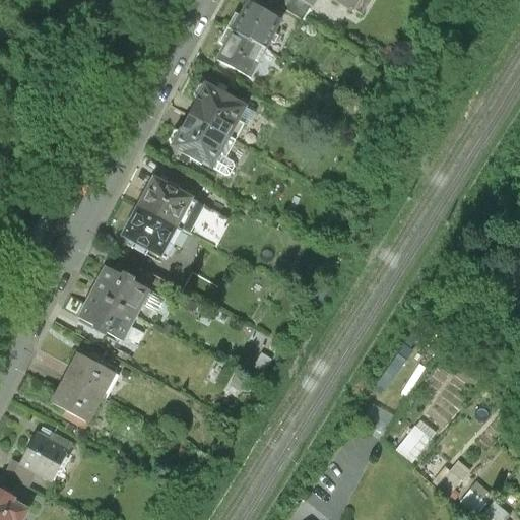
[(116,0),(89,0),(111,11),(116,0)]
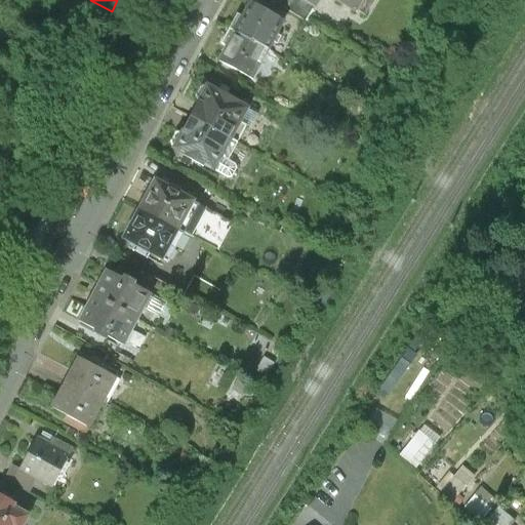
[(317,1),(315,0),(275,0),(273,3),(305,22),(317,1)]
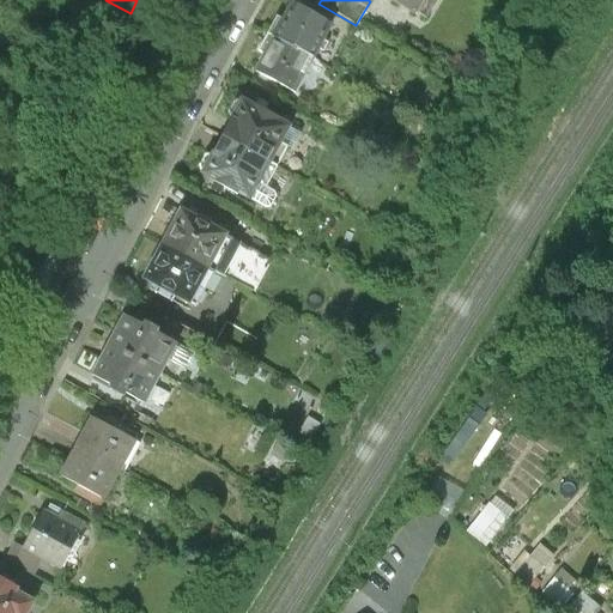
[(423,0),(368,0),(370,1),(370,0),(382,0),(413,18),(423,0)]
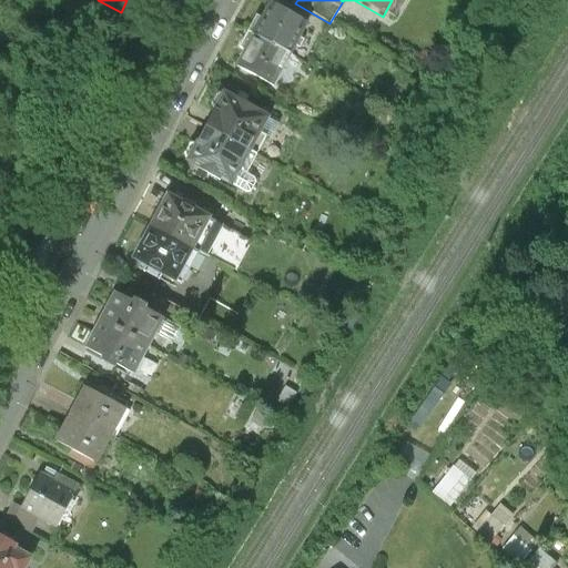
[(305,23),(270,4),(253,37),(288,56),(305,23)]
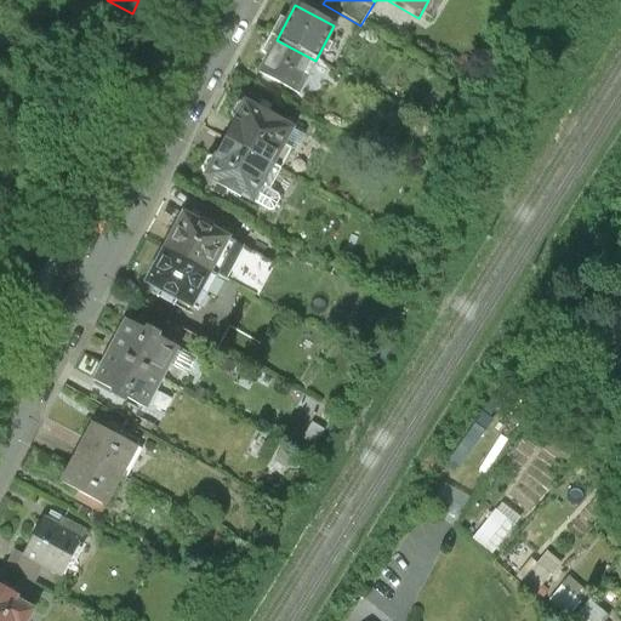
[(297,96),(315,61),(277,40),(257,75),(297,96)]
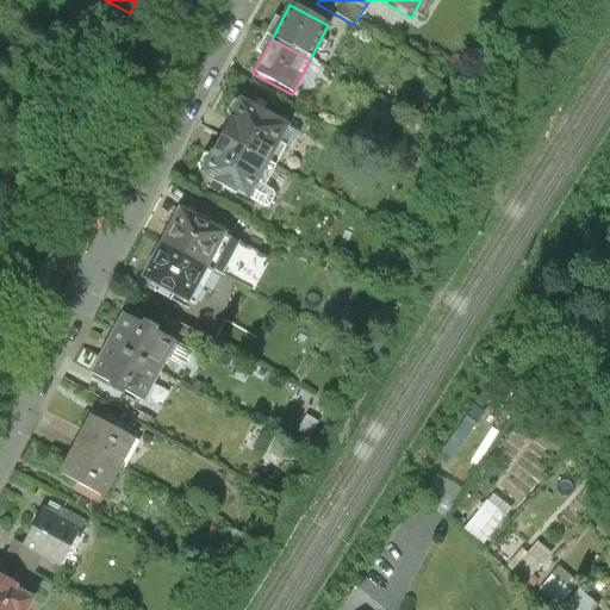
[(242,101),(224,135),(271,160),(288,126),(242,101)]
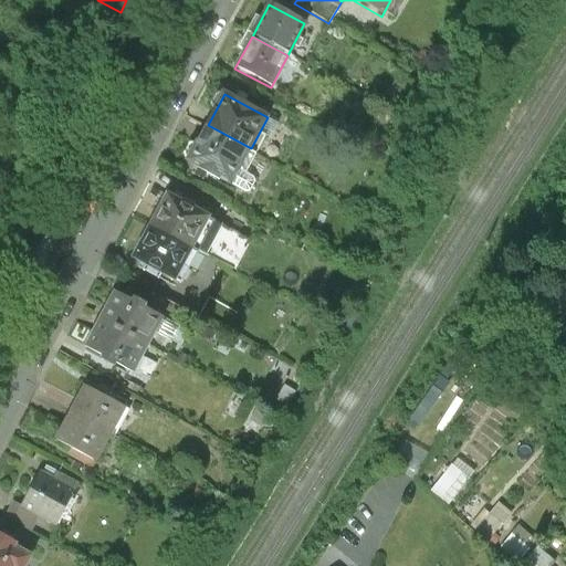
[(231,186),(251,148),(208,125),(187,161),(231,186)]
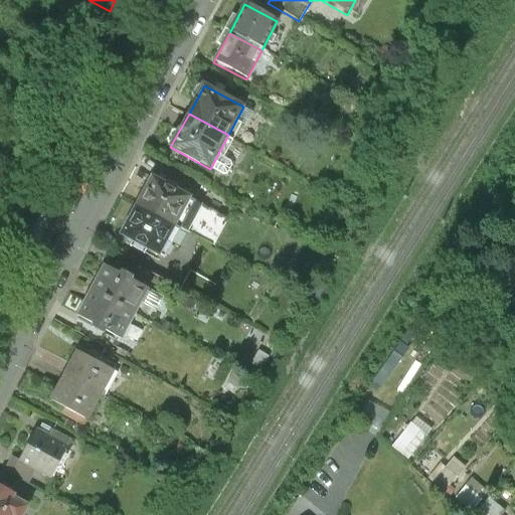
[(150,177),(135,205),(173,224),(188,196),(150,177)]
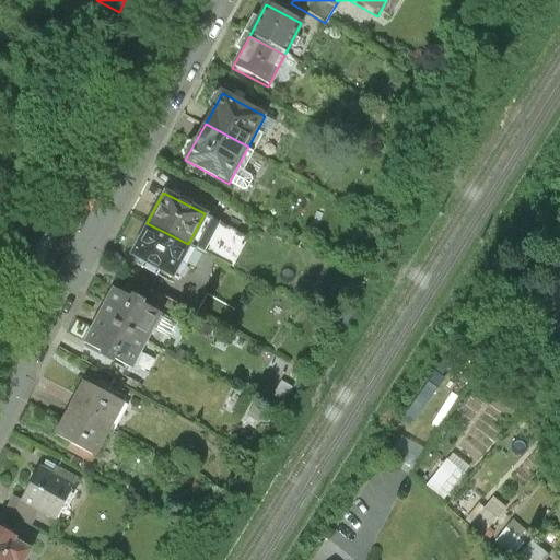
[(172,276),(188,244),(147,223),(130,255),(172,276)]
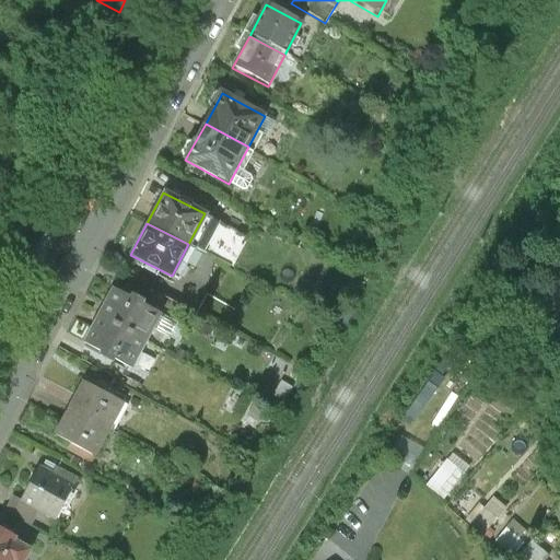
[(115,289),(102,313),(148,339),(162,314),(115,289)]
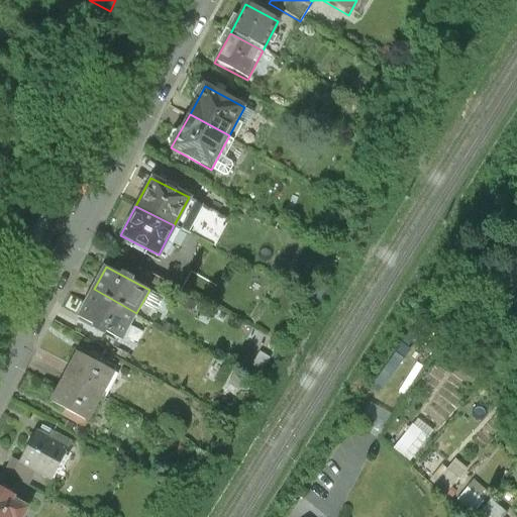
[(123,337),(136,313),(94,289),(80,314),(123,337)]
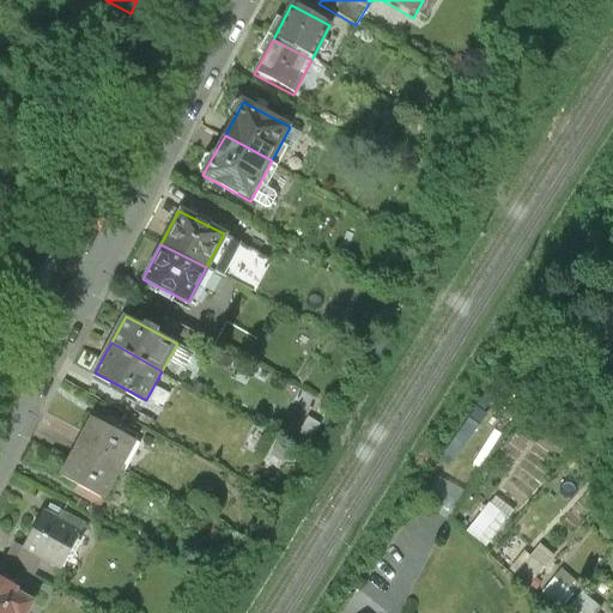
[(612,345),(600,353),(612,372),(612,371),(612,345)]
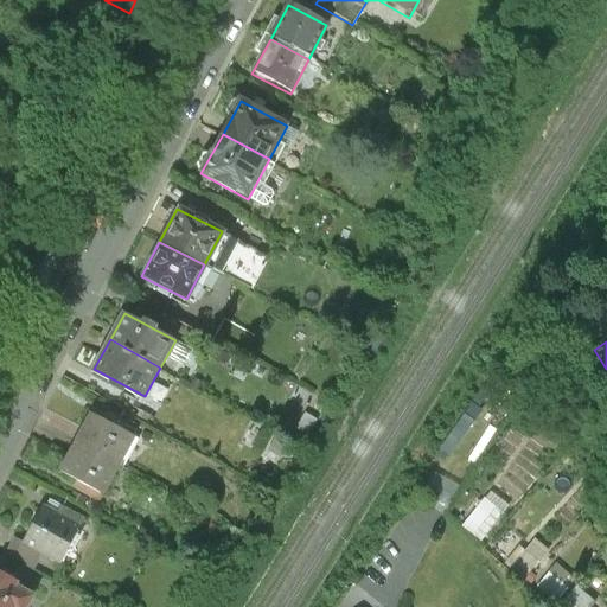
[(93,415),(77,442),(119,465),(134,438),(93,415)]
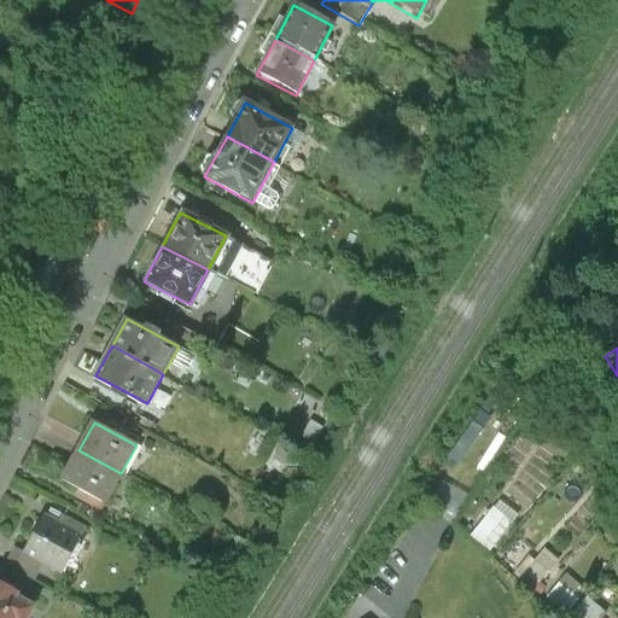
[(106,502),(121,473),(79,450),(63,479),(106,502)]
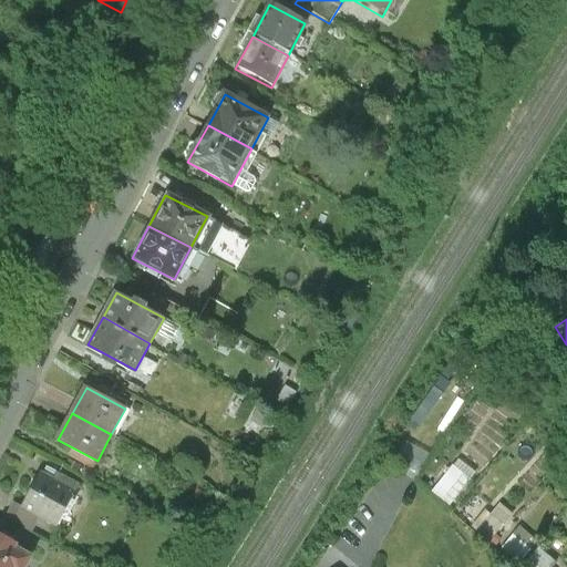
[(456,455),(431,490),(450,503),(475,470),(456,455)]
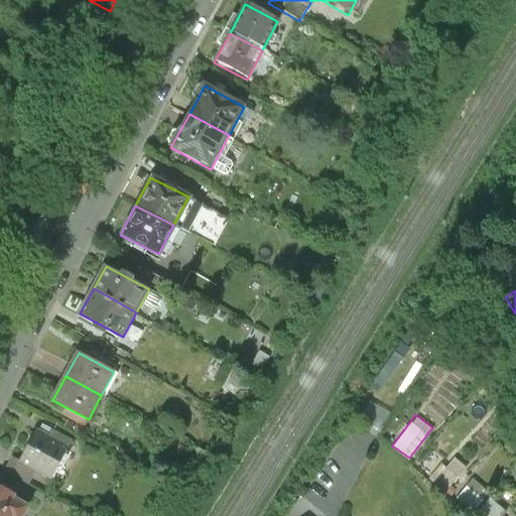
[(73,442),(53,431),(48,438),(37,432),(21,462),(37,471),(52,479),(73,442)]
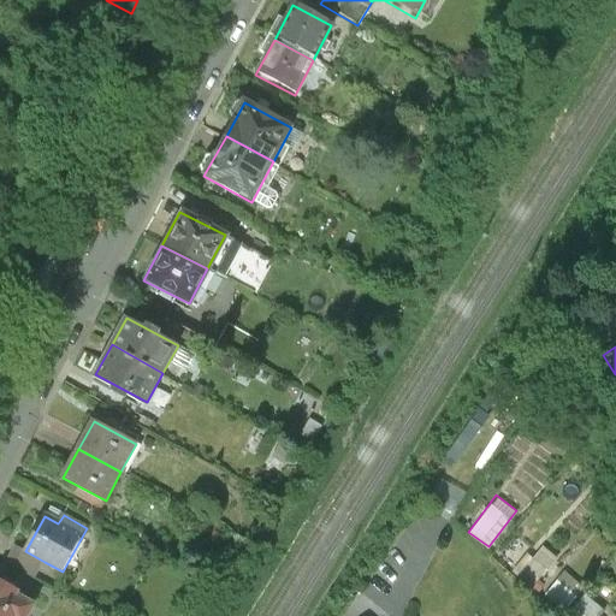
[(514,570),(531,586),(556,558),(539,543),(514,570)]
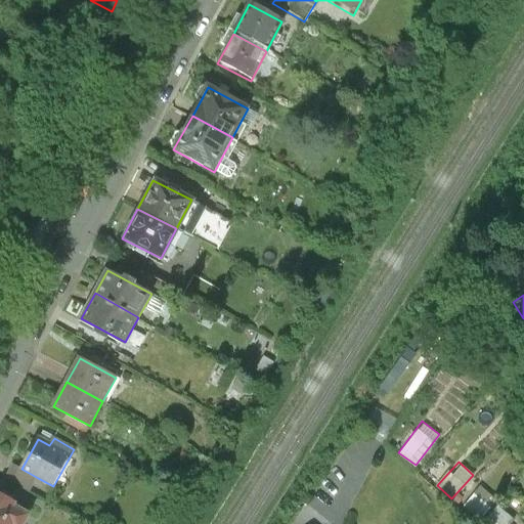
[(22,469),(14,465),(7,478),(30,491),(38,478),(22,469)]
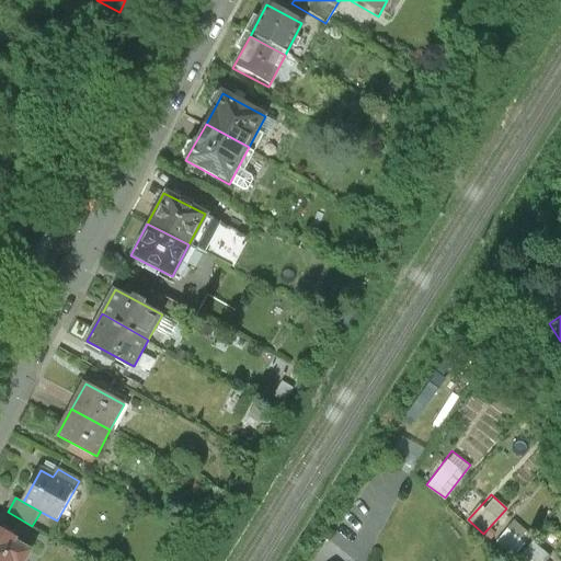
[(514,554),(529,535),(510,519),(494,540),(514,554)]
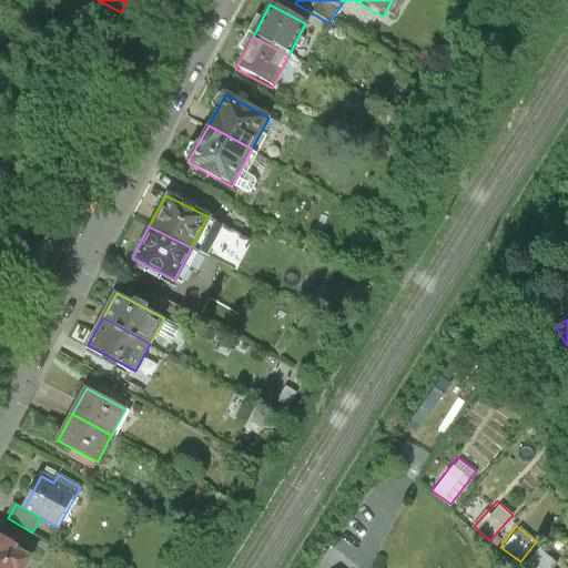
[(0,567),(24,567),(29,559),(11,549),(12,546),(0,538),(0,567)]
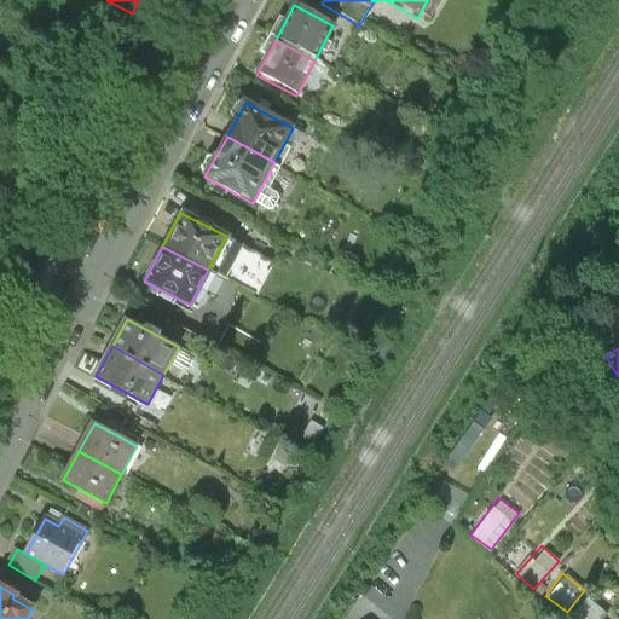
[(576,618),(608,618),(612,614),(585,593),(568,613),(576,618)]
